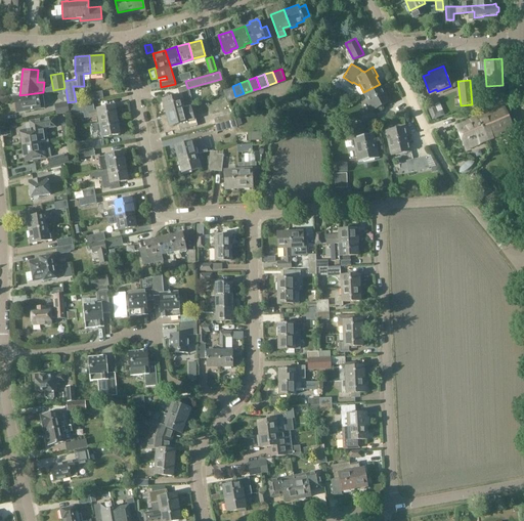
[(388,100),(380,84),(363,92),(367,99),(366,99),(370,110),(388,100)]
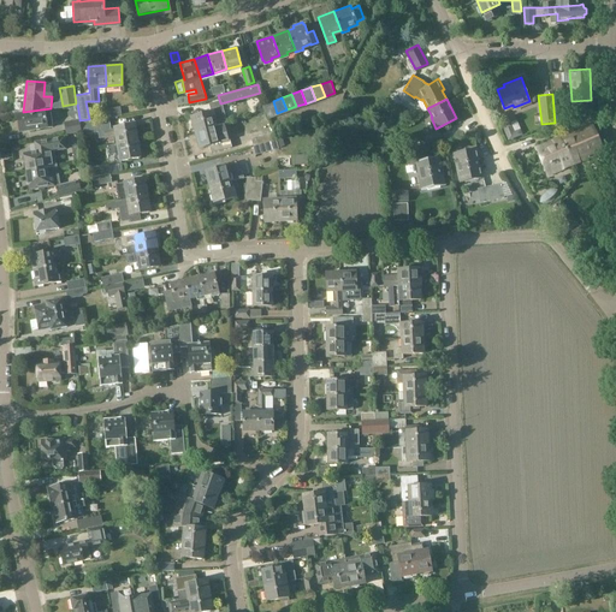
[(264,104),(267,117),(277,113),(273,101),(264,104)]
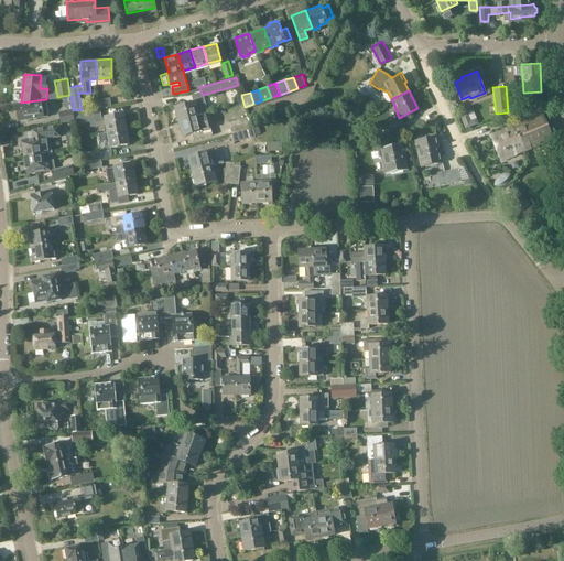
[(109,96),(97,99),(98,106),(100,106),(111,104),(109,96)]
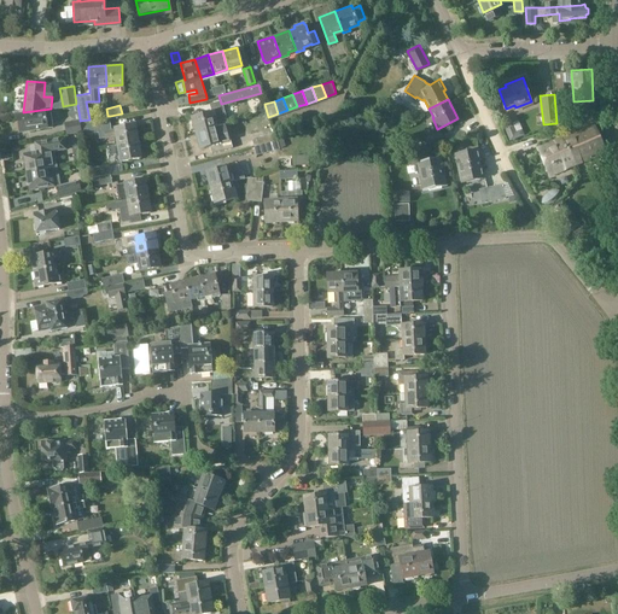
[(192,116),(196,130),(225,123),(222,116),(220,106),(211,109),(211,110),(192,116)]
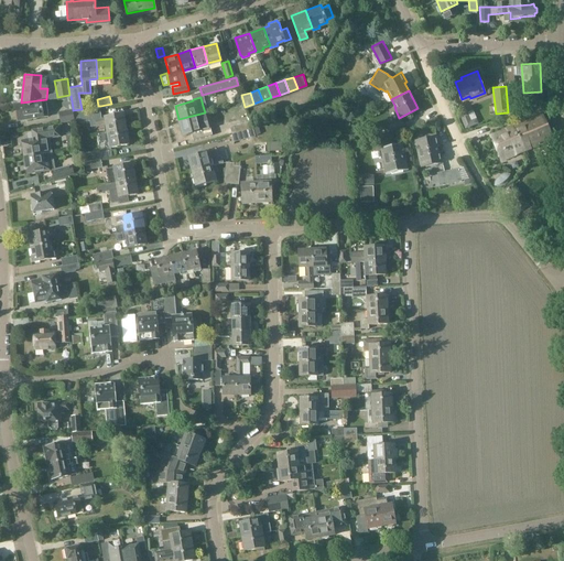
[(15,104),(19,119),(49,114),(46,99),(21,103),(15,104)]
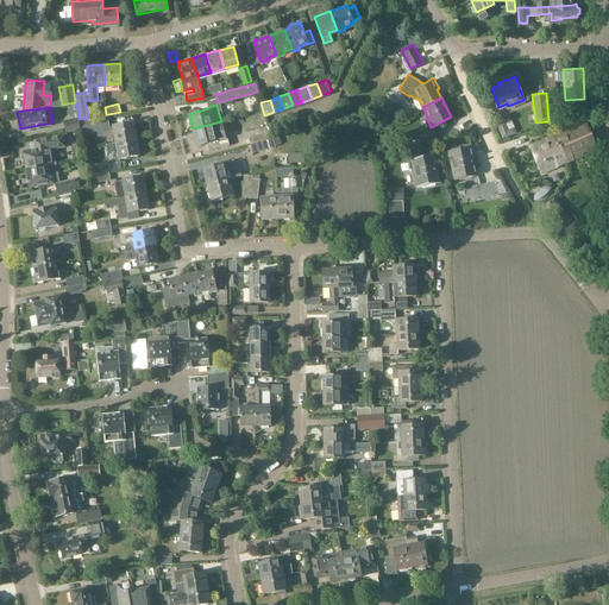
[(79,119),(81,128),(81,131),(96,128),(98,136),(105,134),(114,132),(115,140),(136,137),(132,120),(113,124),(113,125),(110,126),(108,114),(106,114),(88,118),(79,119)]
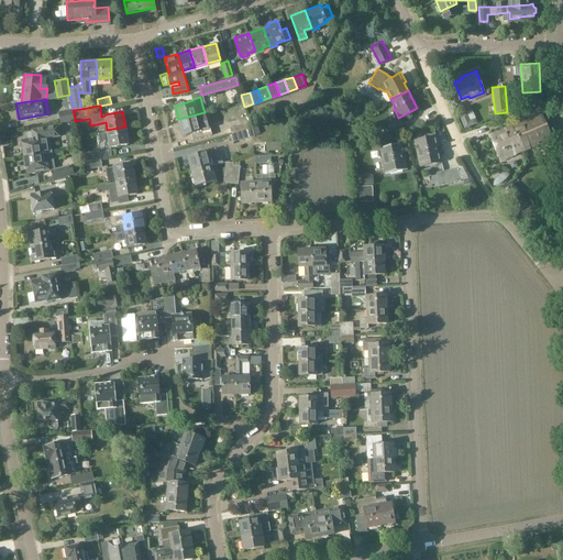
[(61,121),(75,119),(73,110),(73,108),(58,110),(61,121)]
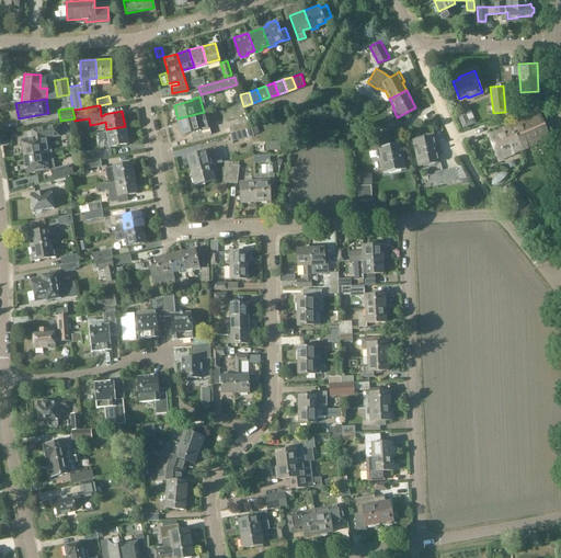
[(201,128),(198,121),(206,118),(205,112),(204,112),(178,118),(181,134),(201,128)]
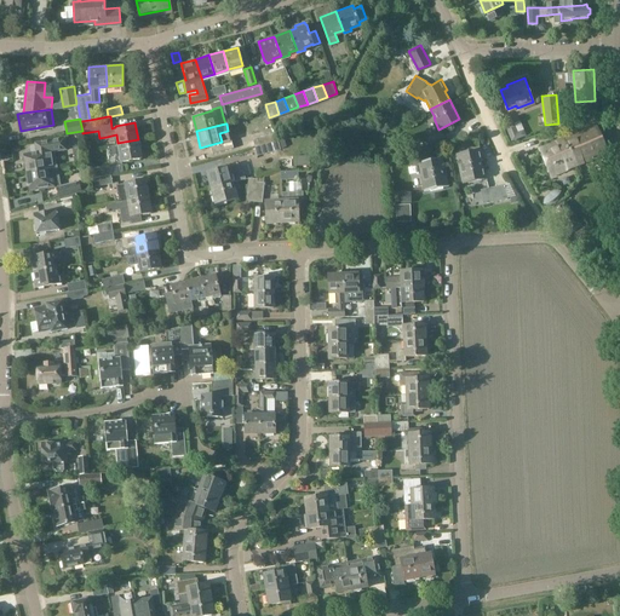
[(596,125),(566,136),(577,163),(607,151),(596,125)]
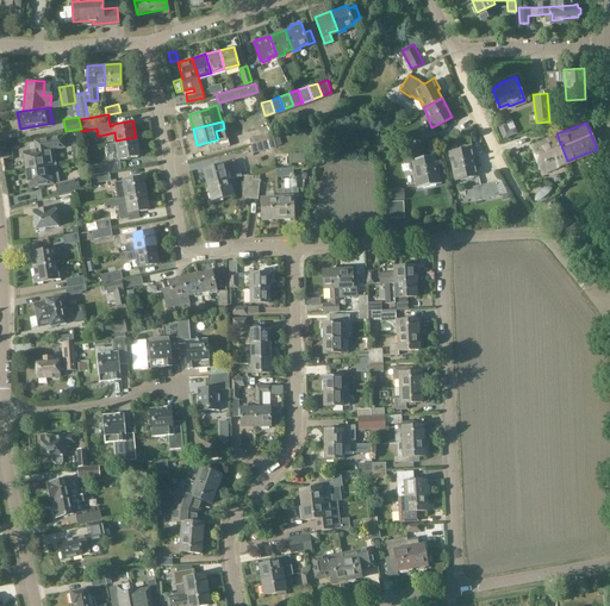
[(248,135),(250,143),(273,137),(271,129),(248,135)]
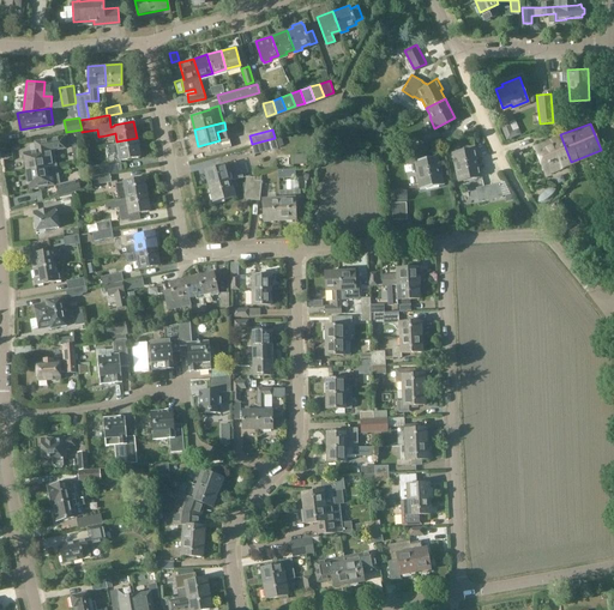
[(421,134),(421,137),(420,138),(421,143),(422,143),(423,146),(433,144),(433,143),(440,140),(438,130),(421,134)]
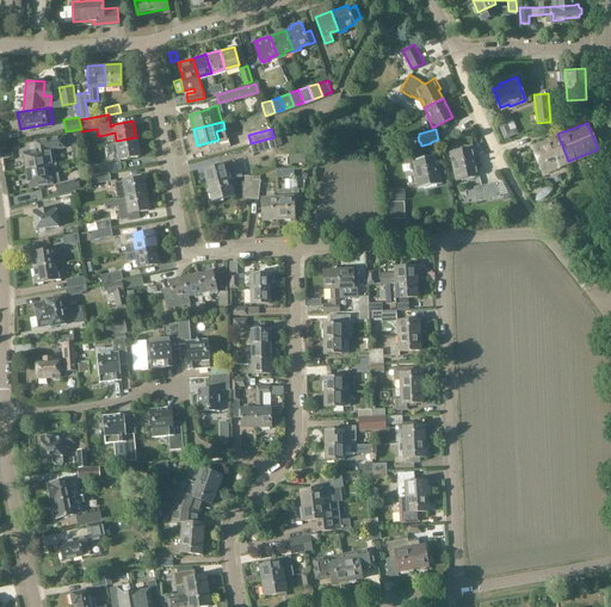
[(530,144),(542,172),(560,166),(559,165),(568,161),(557,134),(530,144)]
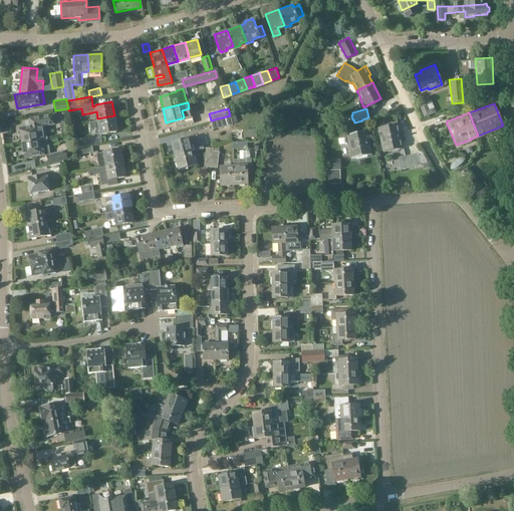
[(30,124),(21,126),(23,142),(45,138),(47,138),(45,123),(54,121),(53,113),(29,116),(30,124)]
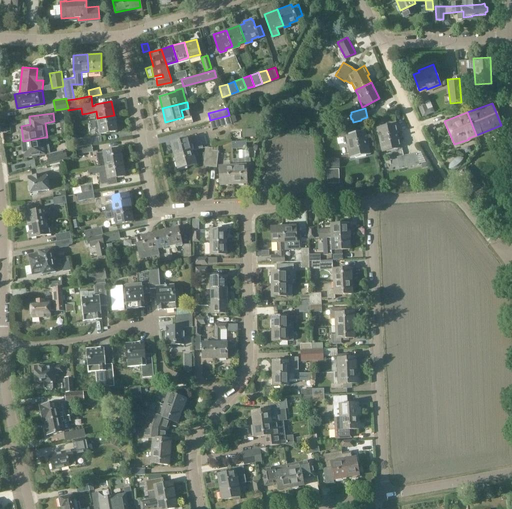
[(88,120),(90,127),(99,125),(100,132),(116,129),(114,115),(97,118),(88,120)]
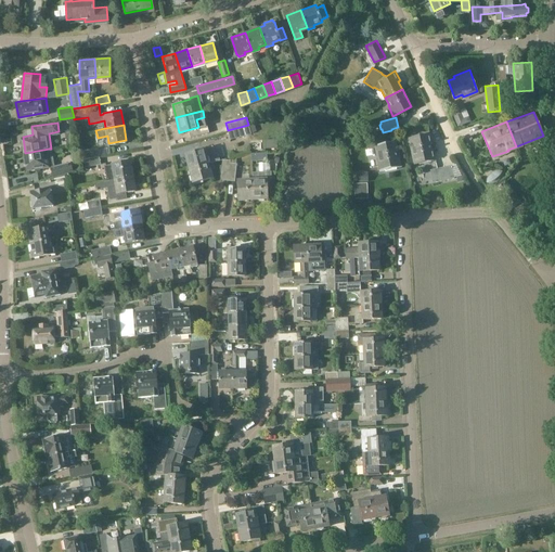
[(250,132),(248,125),(228,130),(230,138),(250,132)]
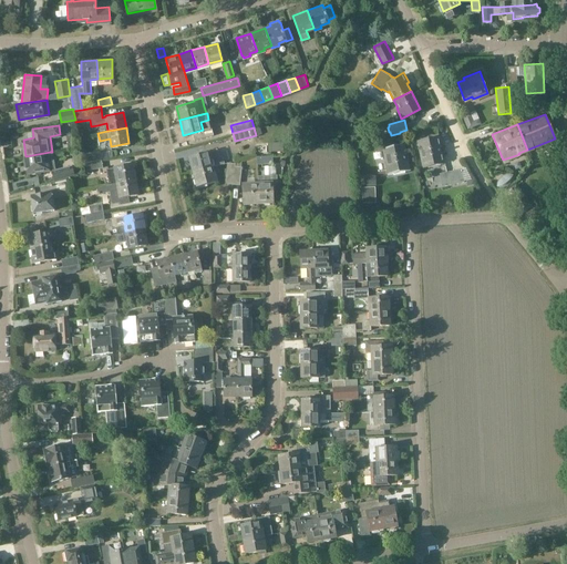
[(444,162),(439,135),(416,140),(421,166),(444,162)]
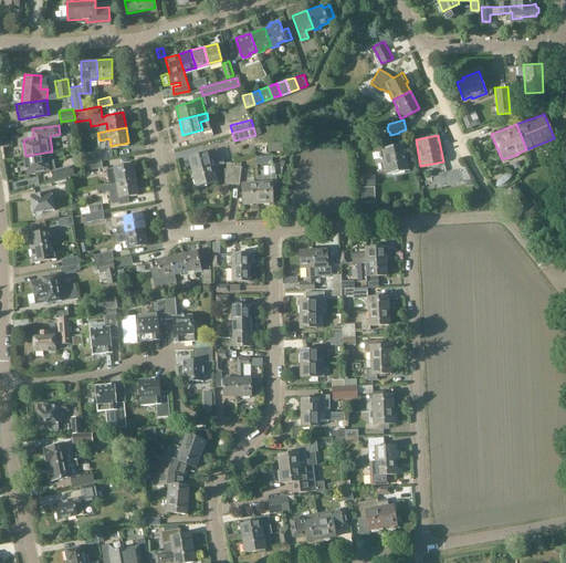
[(402,143),(381,147),(386,173),(408,168),(402,143)]
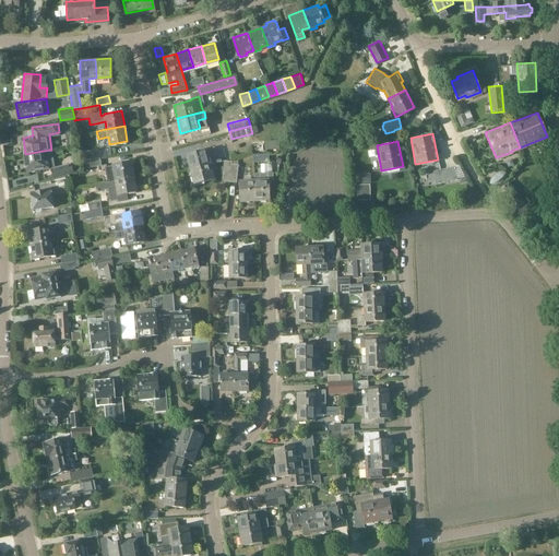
[(186,154),(189,168),(215,161),(221,160),(218,153),(215,154),(213,146),(206,148),(186,154)]
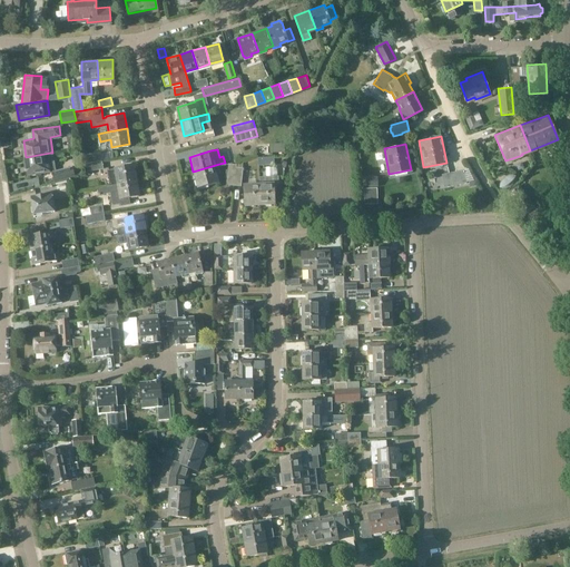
[(100,152),(81,155),(82,162),(101,158),(100,152)]
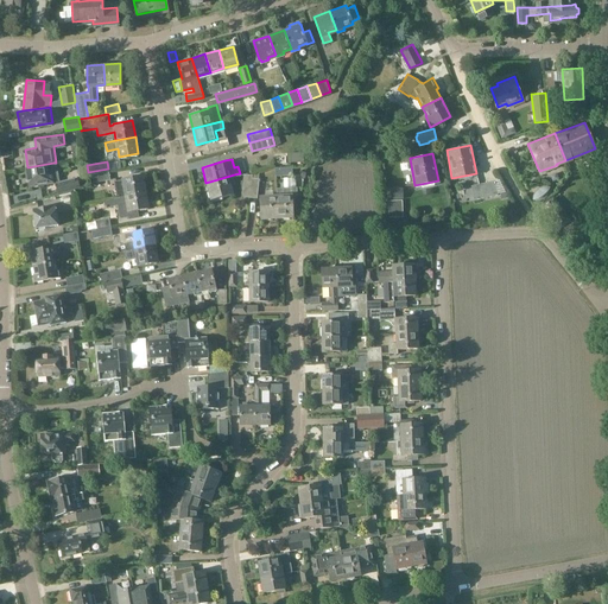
[(58,179),(56,163),(54,163),(27,167),(30,184),(58,179)]
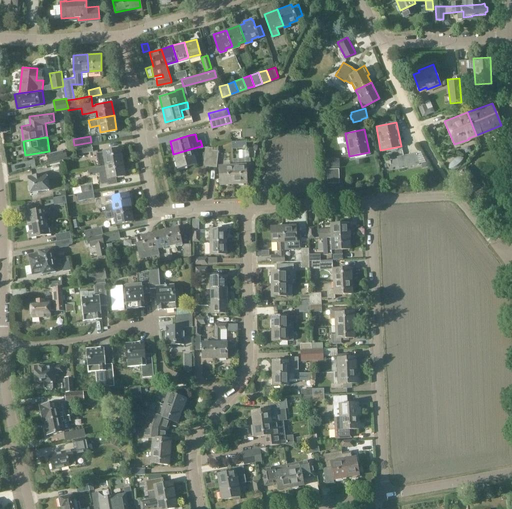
[(91,142),(74,145),(76,151),(92,149),(91,142)]
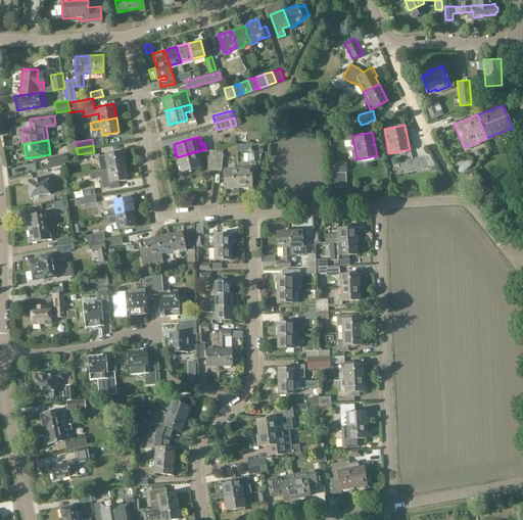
[(207,168),(215,169),(217,152),(217,149),(209,148),(207,168)]
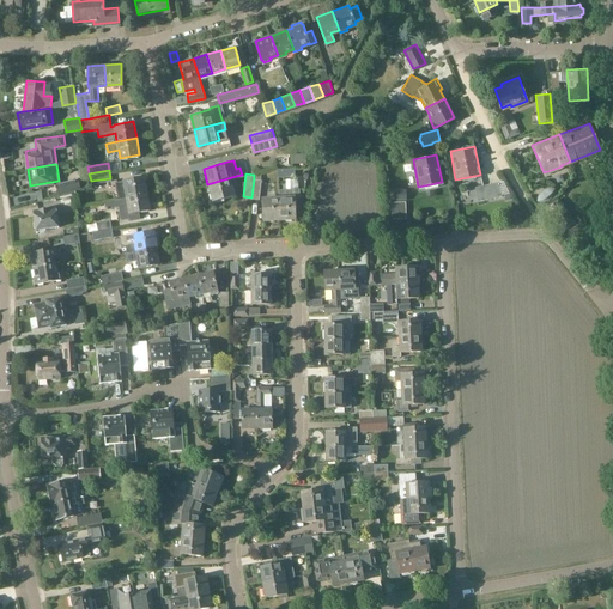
[(119,196),(120,196),(126,195),(126,196),(146,193),(143,176),(123,180),(123,181),(115,182),(119,196)]
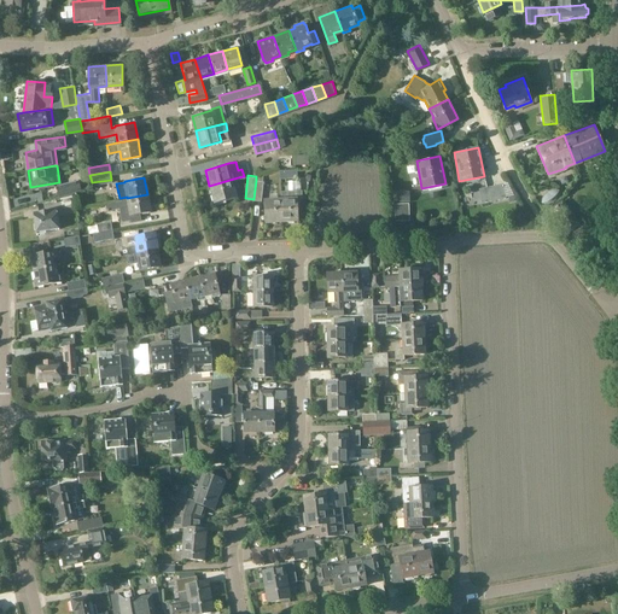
[(239,186),(238,177),(209,186),(214,203),(237,197),(234,187),(239,186)]
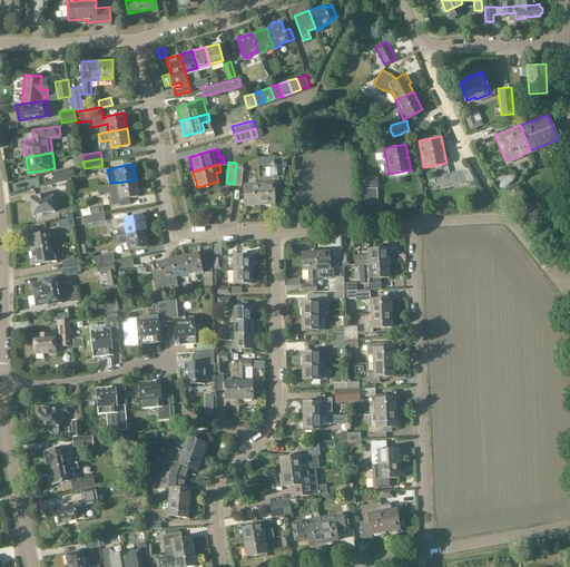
[(57,181),(76,175),(74,167),(74,165),(53,170),(57,181)]
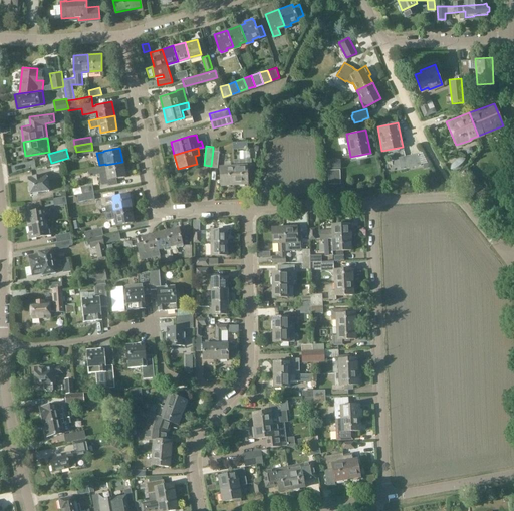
[(211,166),(217,167),(219,150),(213,150),(211,166)]
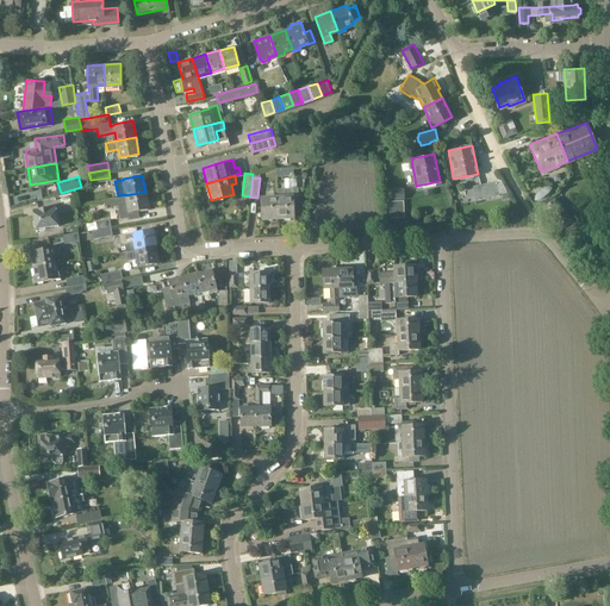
[(499,194),(496,180),(480,182),(483,197),(499,194)]
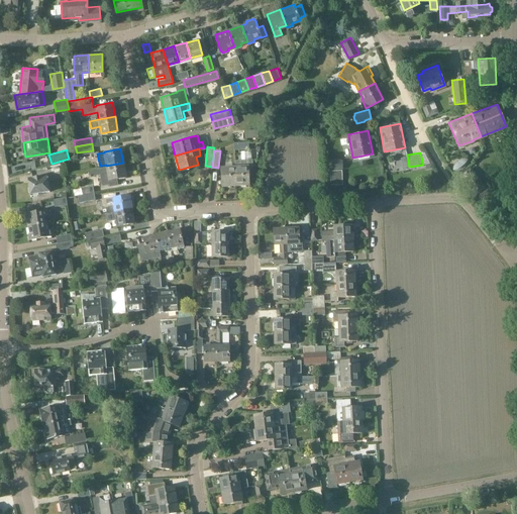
[(234,166),(233,166),(234,184),(248,183),(247,166),(252,166),(252,158),(234,159),(234,166)]
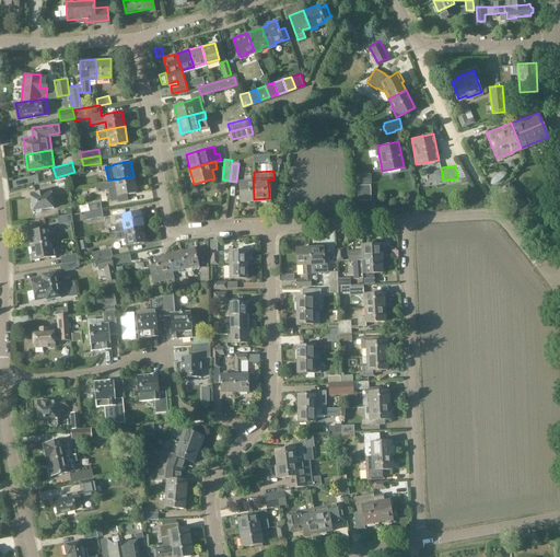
[(490,181),(490,183),(493,184),(496,184),(498,183),(500,182),(502,181),(503,180),(505,177),(506,175),(506,173),(506,171),(505,171),(503,171),(501,171),(499,171),(497,172),(494,173),(493,174),(492,176),(491,177),(490,181)]
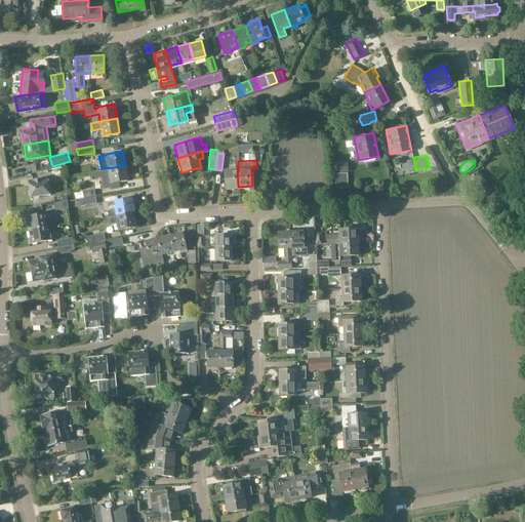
[(335,170),(348,170),(348,161),(334,162),(335,170)]
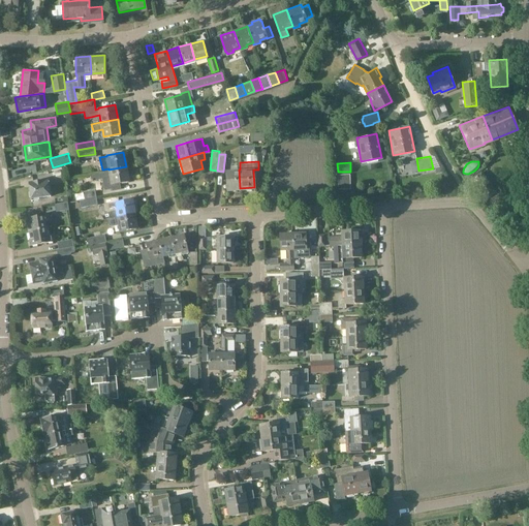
[(53,175),(64,173),(62,164),(60,165),(59,165),(51,167),(53,175)]
